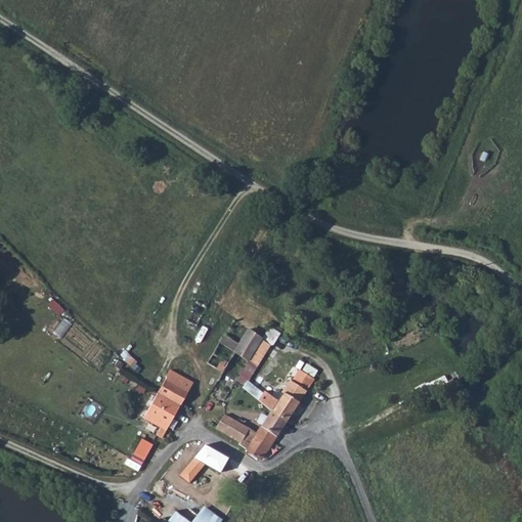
[(261,356),(269,343),(263,339),(249,330),(238,345),(225,335),(207,363),(221,375),(234,384),(251,361),(257,366),(263,357),(261,356)]
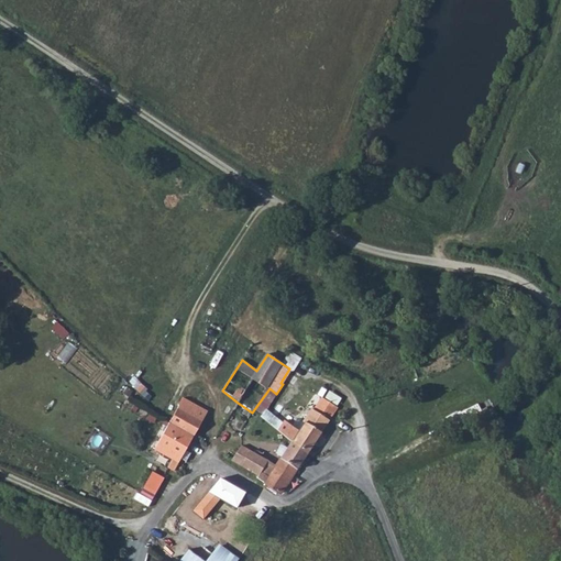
[(292,440),(307,451),(336,407),(342,411),(347,405),(337,398),(340,393),(333,388),(327,399),(322,396),(310,414),(307,414),(301,422),(304,422),(298,431),(285,421),(278,431),(292,440)]
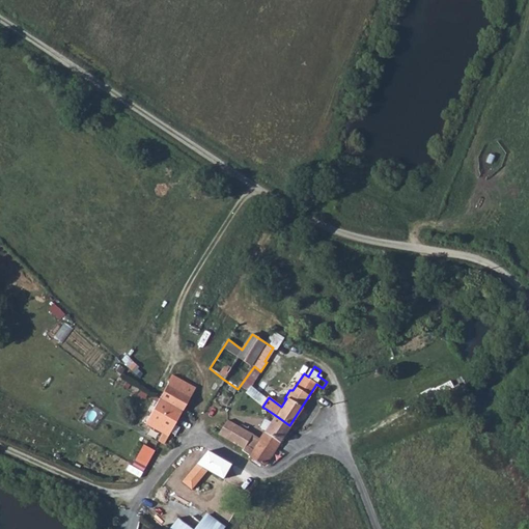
[(172,373),(167,383),(191,397),(196,388),(172,373)]
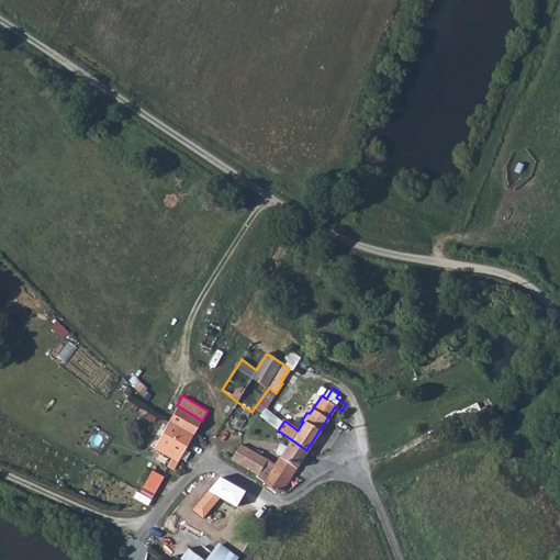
[(177,405),(169,420),(169,421),(194,435),(202,421),(177,405)]
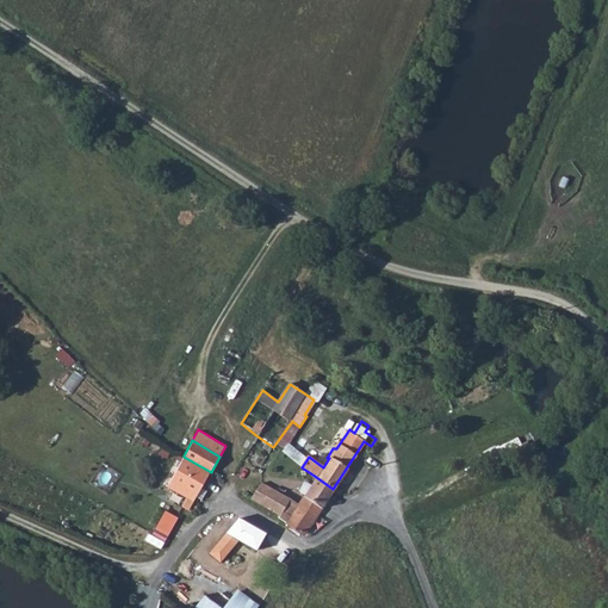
[(184,457),(184,456),(168,484),(194,500),(211,472),(184,457)]
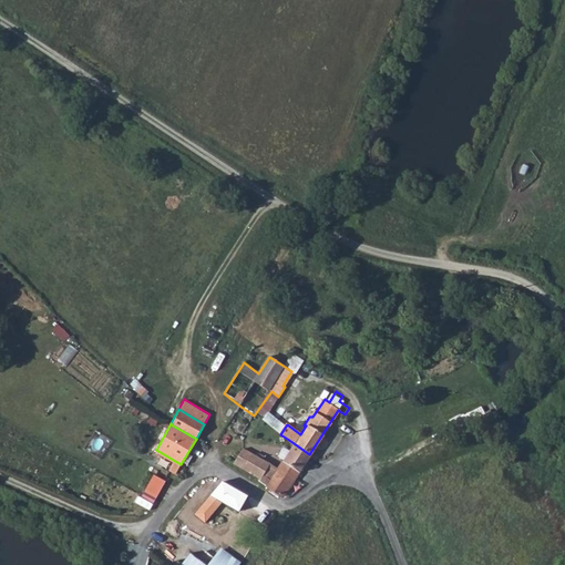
[(298,471),(309,454),(294,443),(283,460),(298,471)]
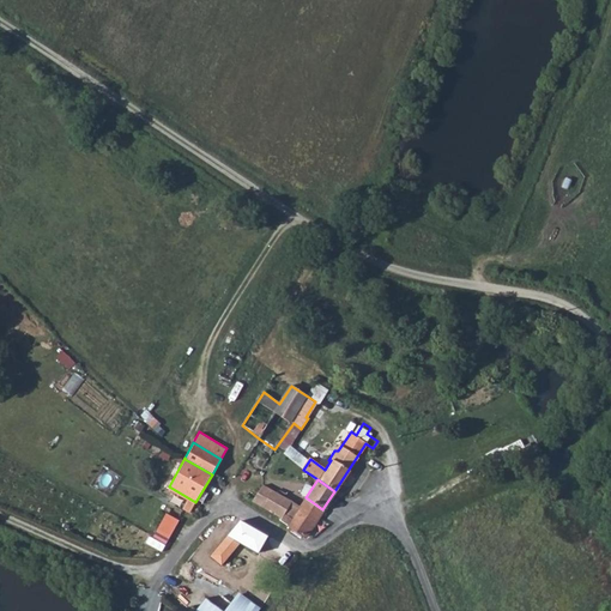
[(248,495),(279,516),(283,512),(291,518),(298,507),(282,495),(283,492),(279,490),(277,492),(261,483),(259,487),(255,484),(248,495)]
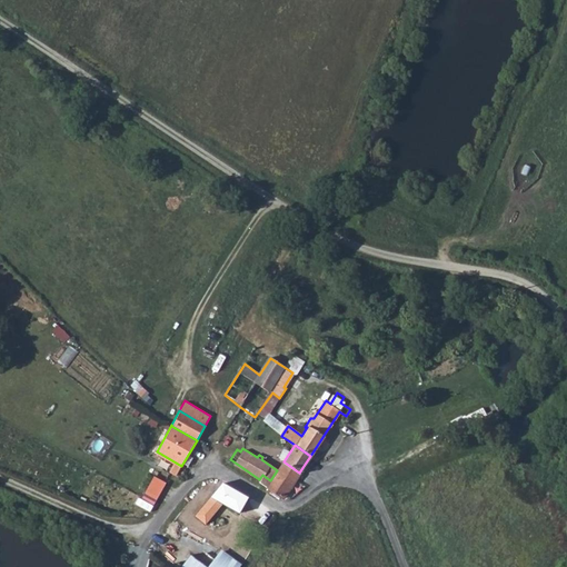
[(181,466),(157,451),(139,481),(165,496),(181,466)]
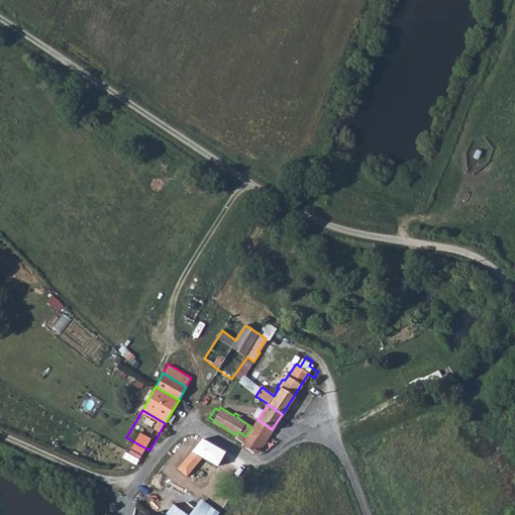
[(256,451),(272,429),(258,419),(251,427),(245,436),(242,442),(256,451)]
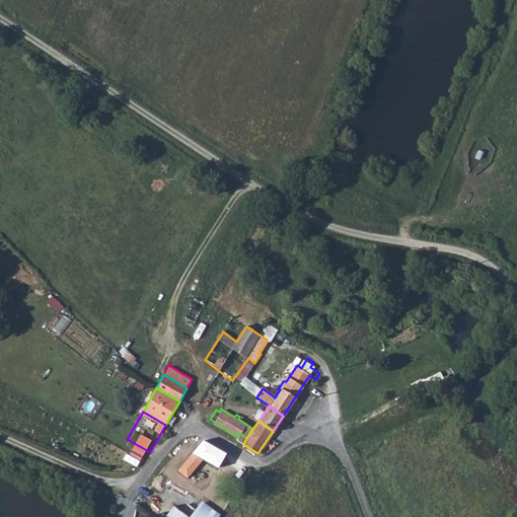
[(236,437),(234,439),(243,444),(246,438),(239,433),(236,437)]
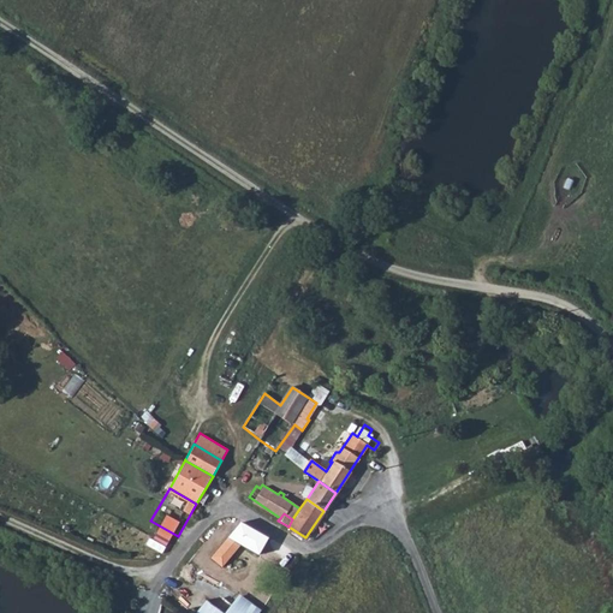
[(268,537),(244,523),(239,530),(232,527),(227,534),(250,548),(248,553),(256,558),(268,537)]
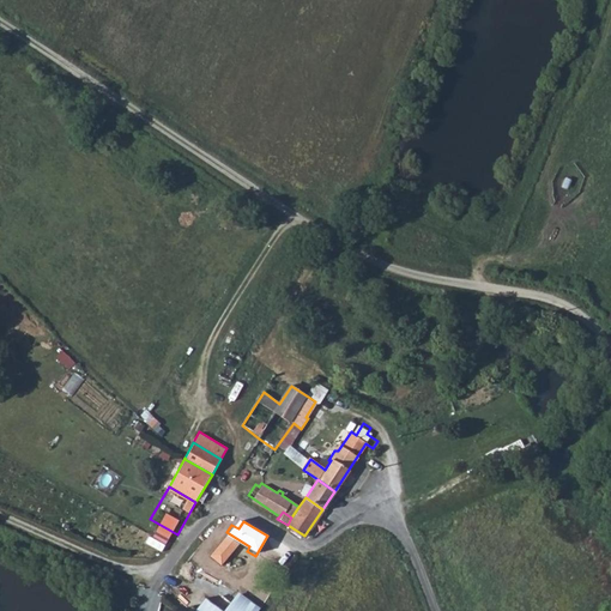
[(205,610),(203,593),(193,596),(197,610),(205,610)]
